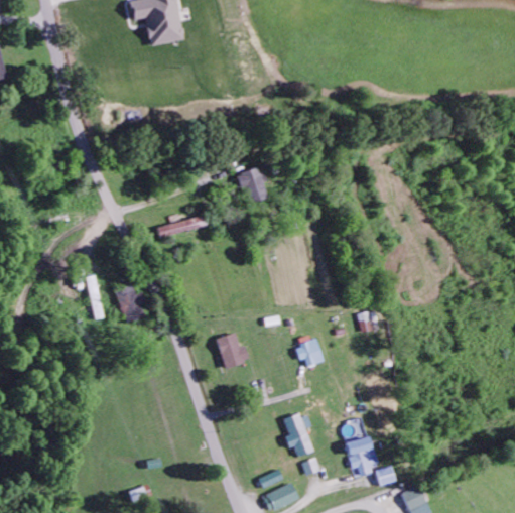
[(132,0),(135,19),(147,17),(152,44),(185,38),(178,0),(132,0)]
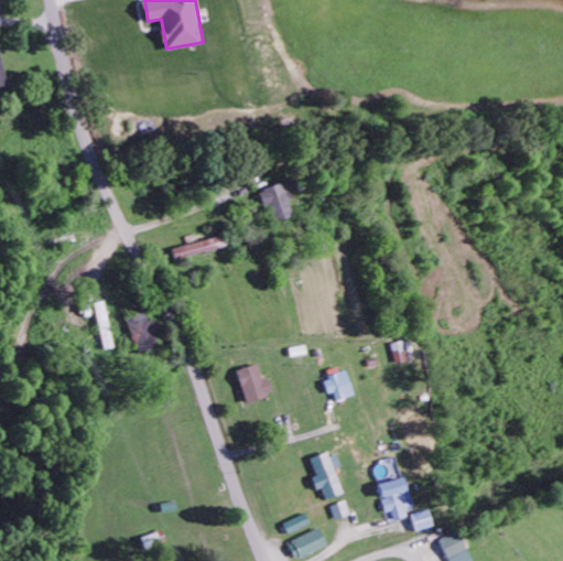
[(263,189),(273,223),(295,216),(290,198),(291,198),(287,182),(263,189)]
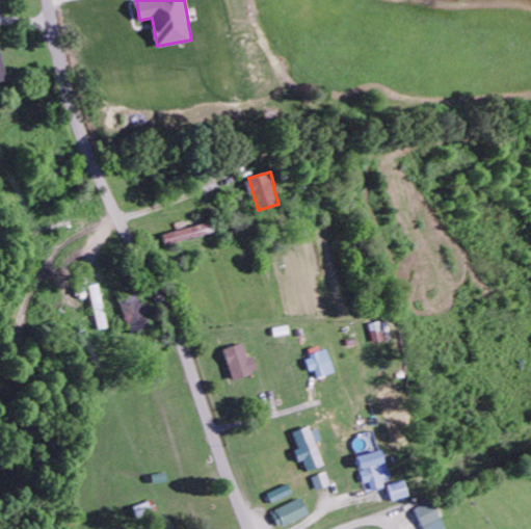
[(216,233),(213,221),(163,234),(166,245),(216,233)]
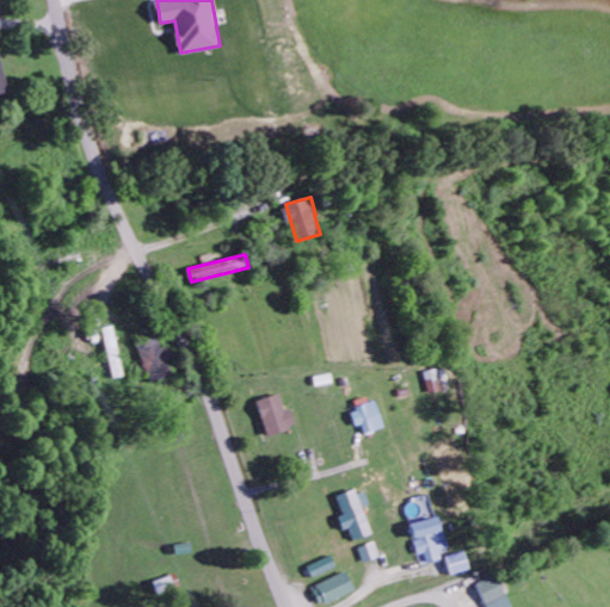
[(103,326),(110,377),(121,376),(114,324),(103,326)]
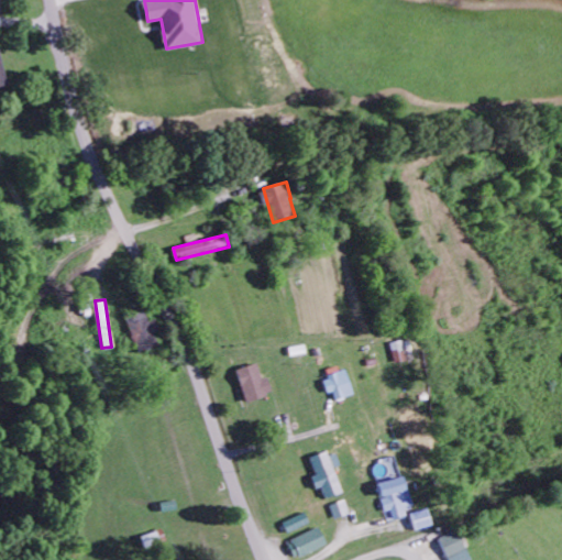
[(158,347),(155,318),(146,319),(145,311),(128,314),(133,350),(158,347)]
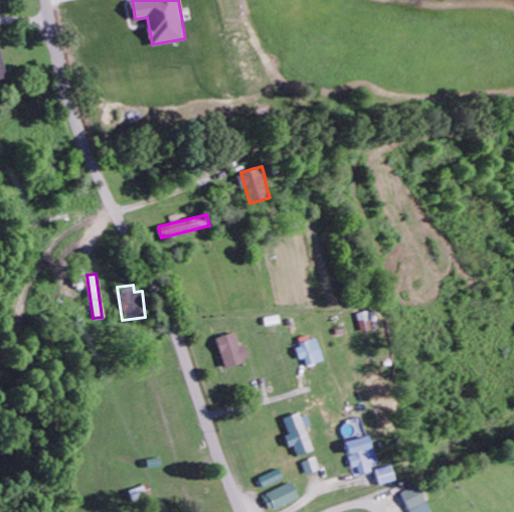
[(244,344),(240,346),(235,332),(216,338),(225,367),(249,359),(244,344)]
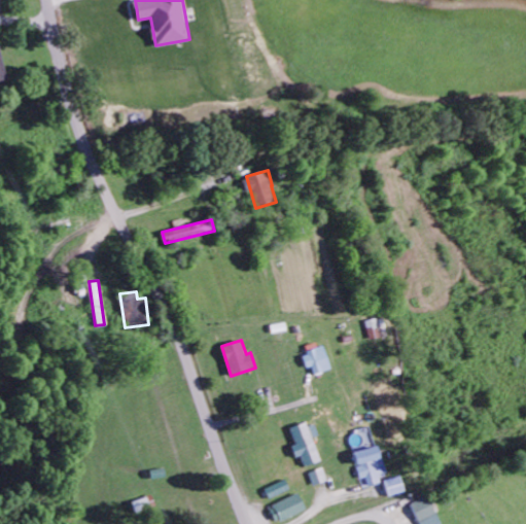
[(303,354),(308,369),(312,367),(315,375),(331,369),(324,347),(303,354)]
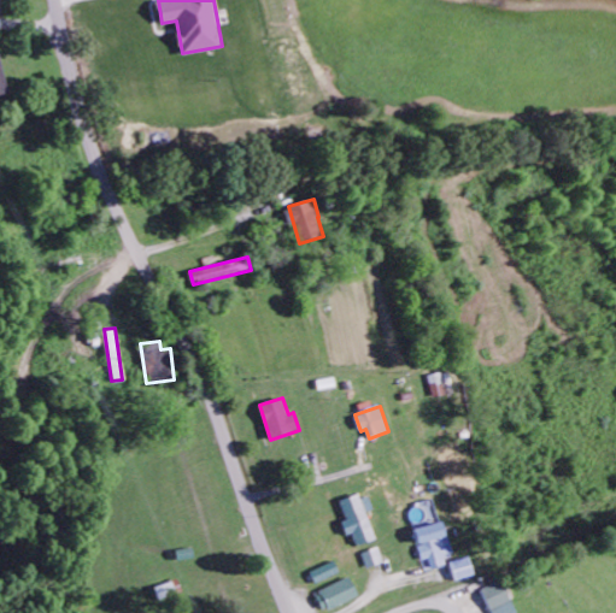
[(367,512),(374,508),(367,491),(341,501),(347,519),(341,522),(346,535),(353,532),(358,546),(376,538),(367,512)]
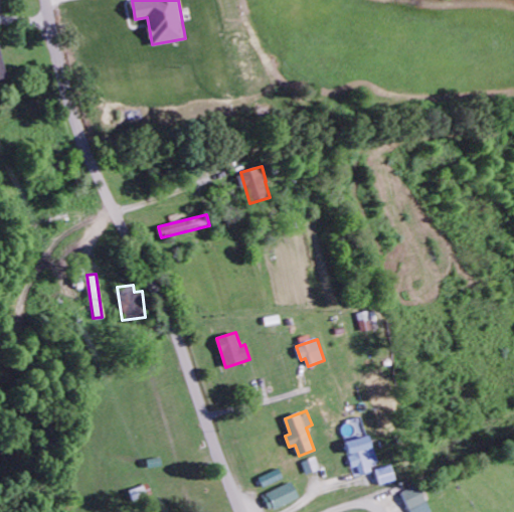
[(346,441),(353,476),(371,473),(369,465),(375,464),(369,436),(346,441)]
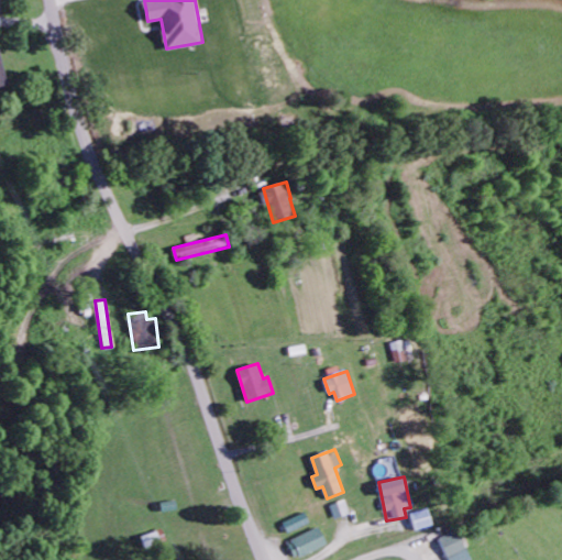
[(412,529),(430,526),(427,508),(409,512),(412,529)]
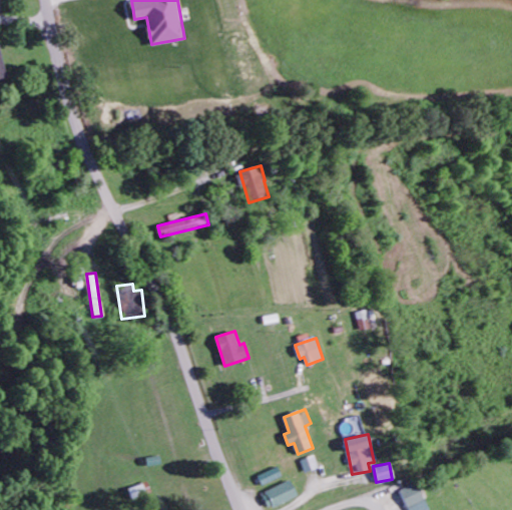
[(260,475),(263,483),(283,476),(279,468),(260,475)]
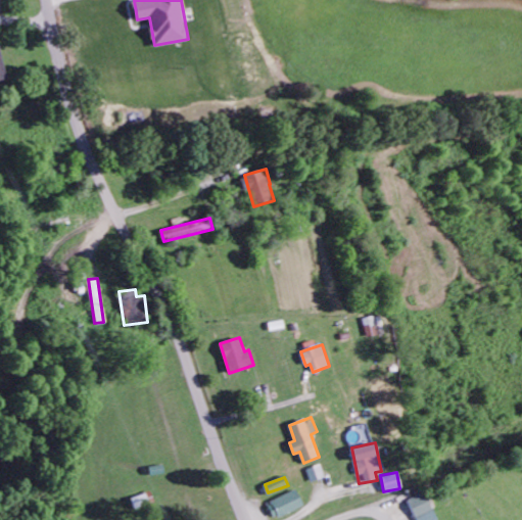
[(303,506),(296,489),(271,502),(278,518),(303,506)]
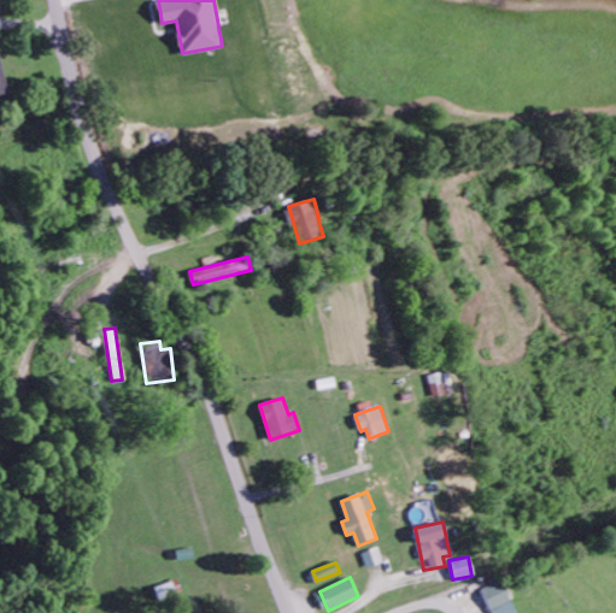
[(490,612),(511,612),(514,612),(499,581),(480,589),(490,612)]
